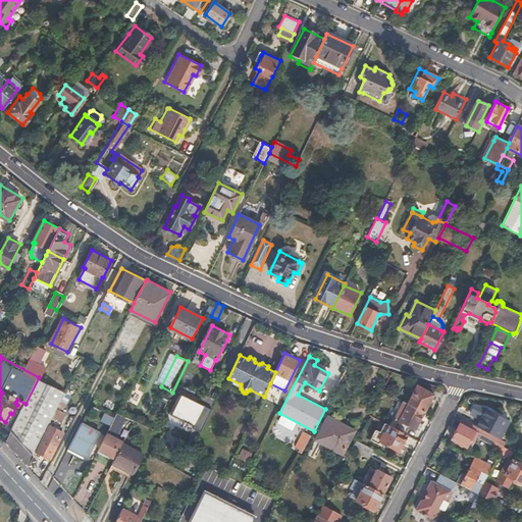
[(57,409),(66,392),(39,377),(25,404),(6,442),(28,467),(36,451),(48,427),(49,425),(57,409)]
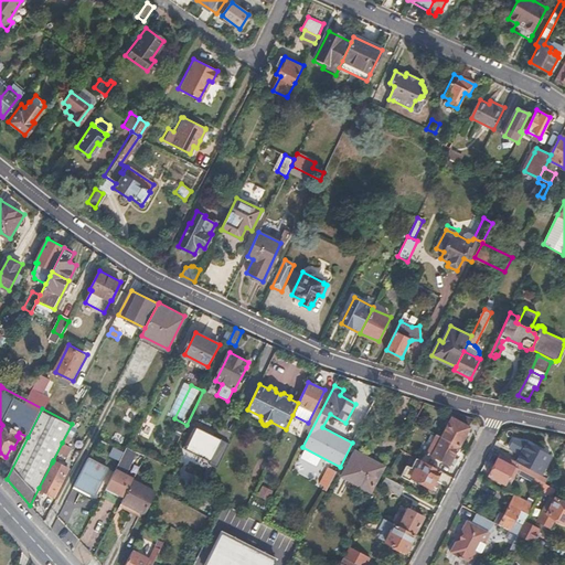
[(458,445),(468,426),(451,417),(441,436),(458,445)]
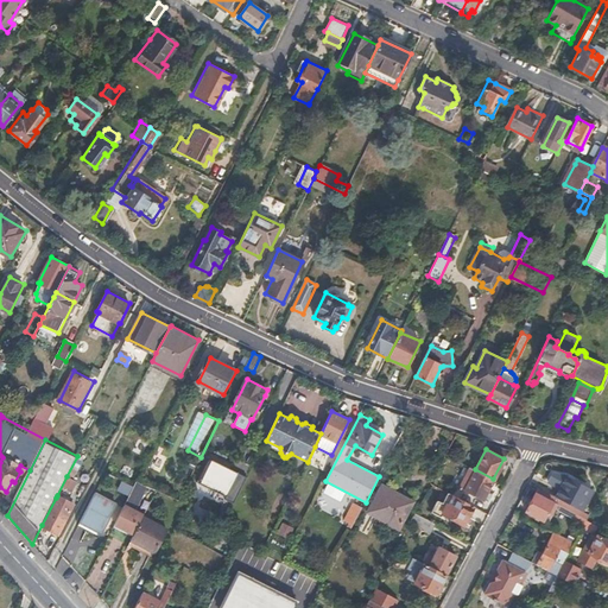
[(215,492),(228,468),(209,458),(196,482),(215,492)]
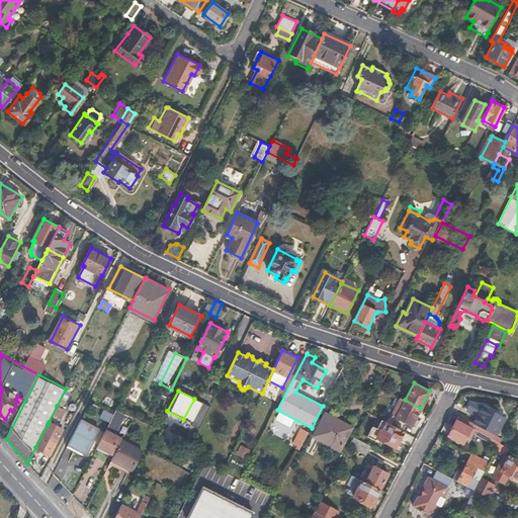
[(261,411),(268,398),(261,395),(255,408),(261,411)]
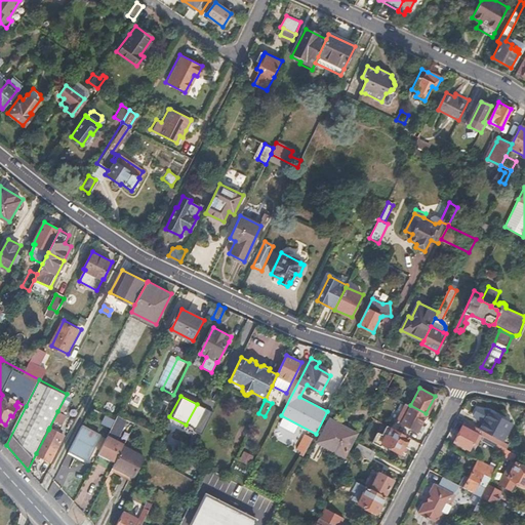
[(415,432),(426,413),(410,405),(406,403),(396,421),(415,432)]
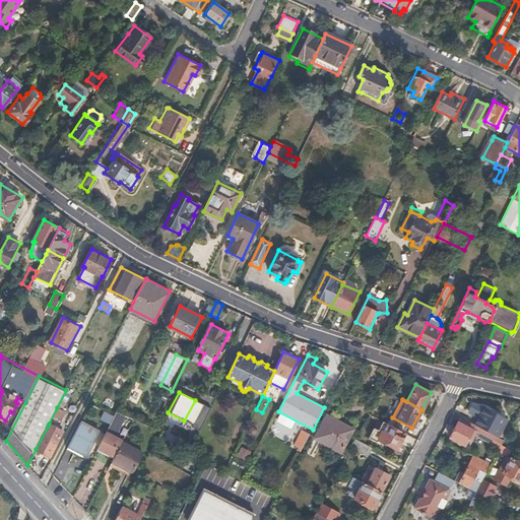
[(194,425),(203,407),(198,404),(199,402),(195,400),(184,420),(194,425)]
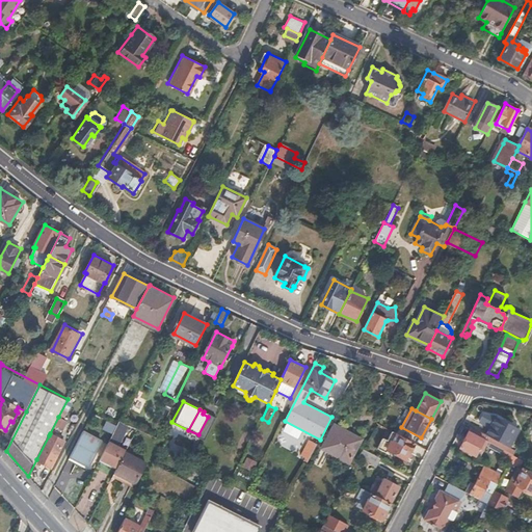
[(509,446),(519,427),(496,416),(486,434),(509,446)]
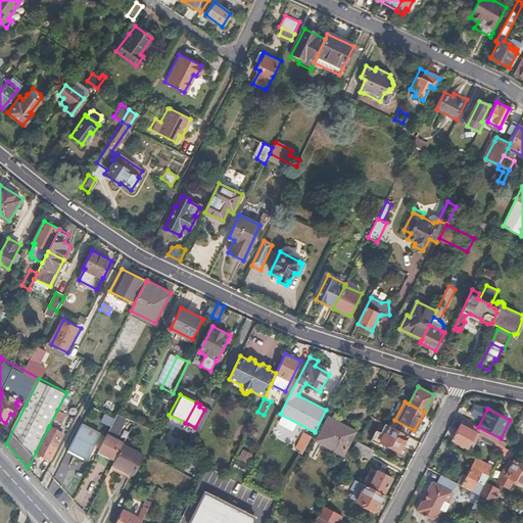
[(58,430),(66,414),(57,410),(49,426),(58,430)]
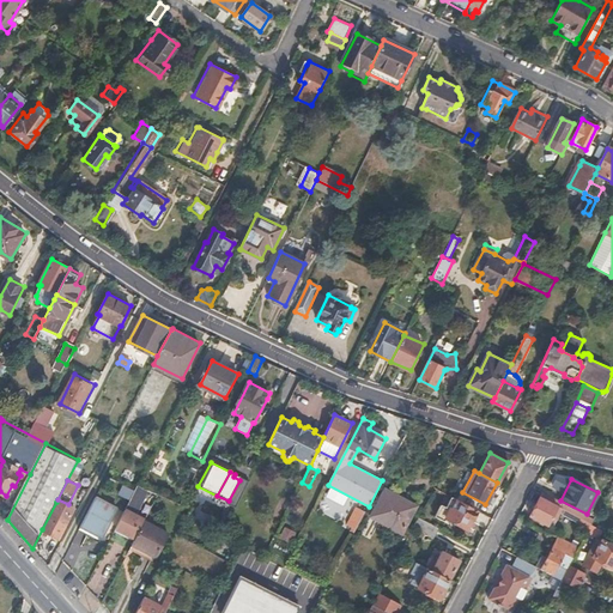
[(137,485),(126,508),(139,514),(150,491),(137,485)]
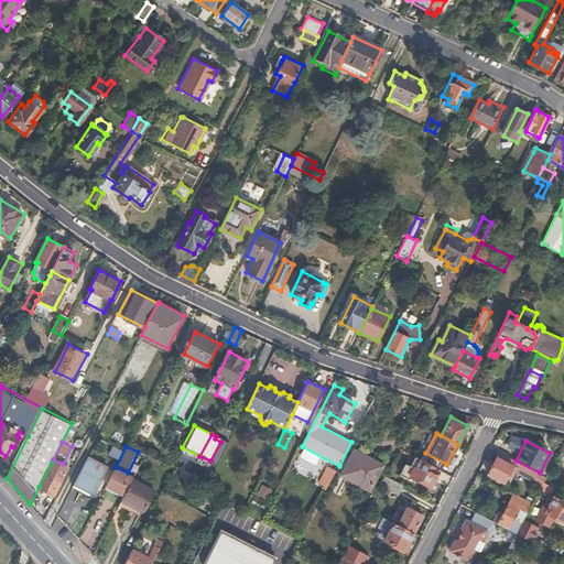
[(369,490),(382,466),(355,451),(342,475),(369,490)]
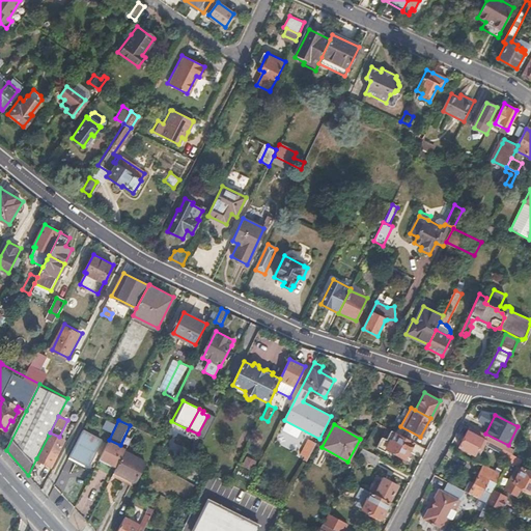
[(508,445),(485,434),(470,425),(459,446),(478,455),(485,443),(509,455),(511,453),(514,448),(508,445)]
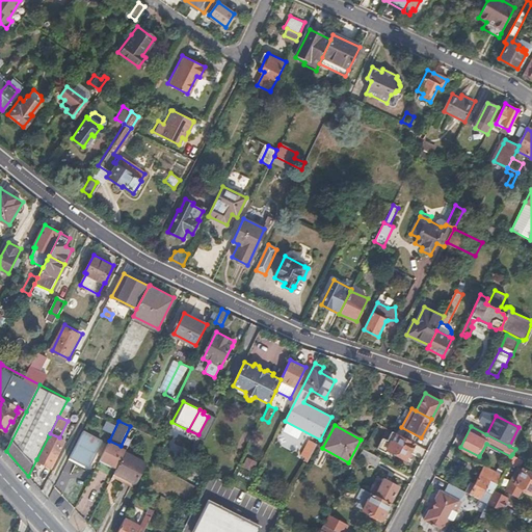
[(404,459),(413,443),(391,430),(386,440),(382,437),(377,448),(386,453),(388,450),(404,459)]
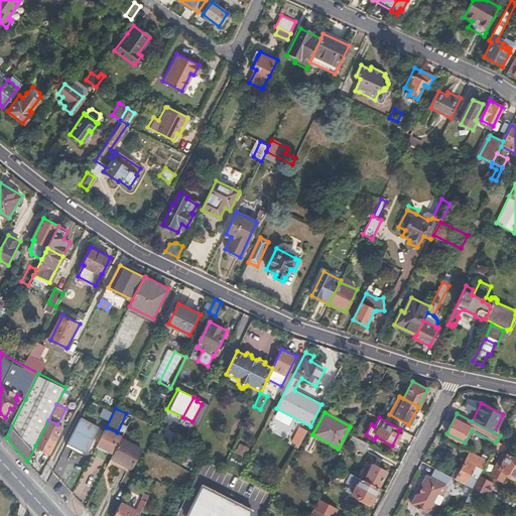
[(79,418),(67,447),(87,456),(98,426),(79,418)]
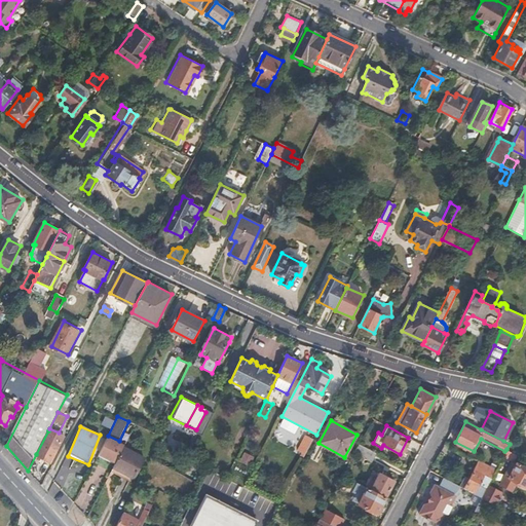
[(51,461),(63,438),(48,430),(36,454),(51,461)]
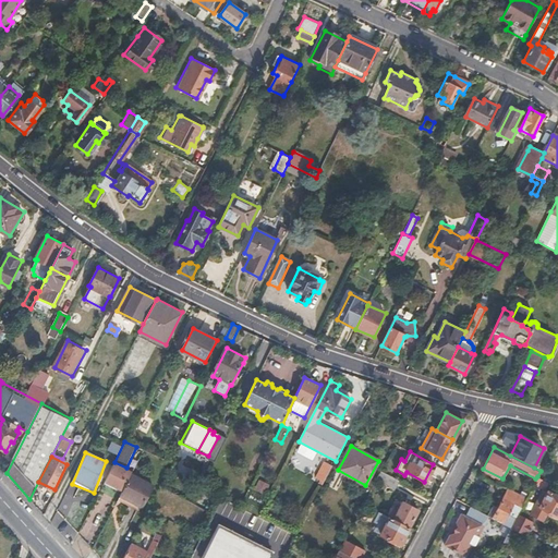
[(318,493),(332,465),(325,461),(312,485),(316,487),(315,490),(318,493)]
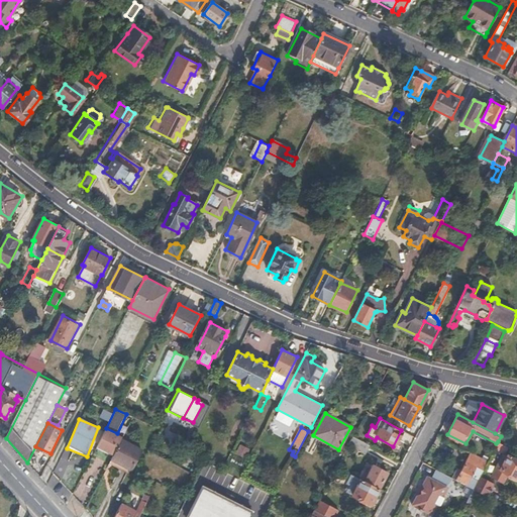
[(114,454),(121,439),(123,437),(106,429),(98,446),(114,454)]
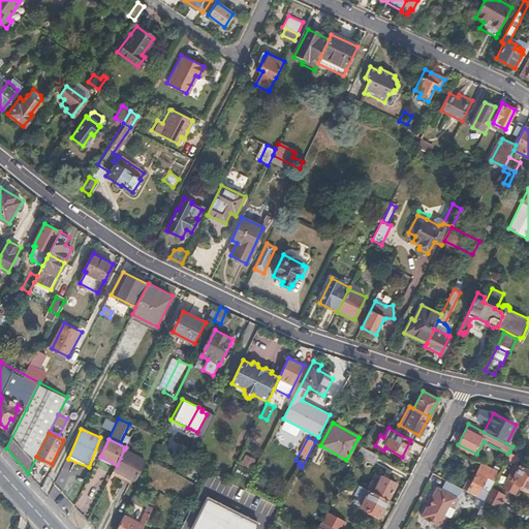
[(378,456),(361,446),(356,455),(374,464),(378,456)]
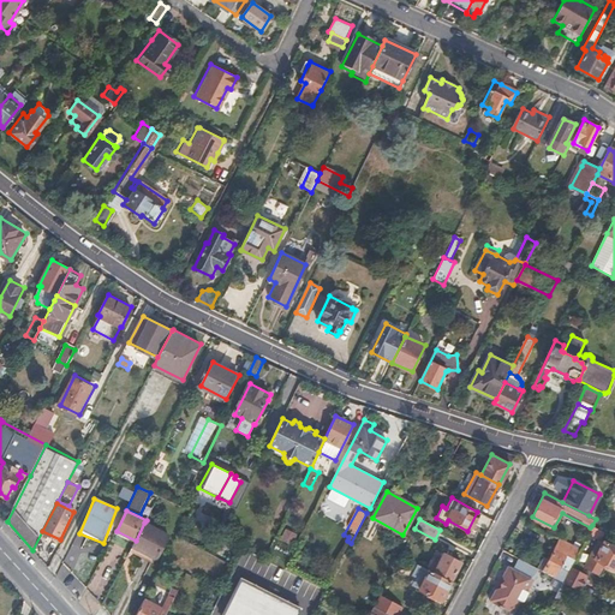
[(156,560),(169,536),(144,523),(136,541),(132,548),(156,560)]
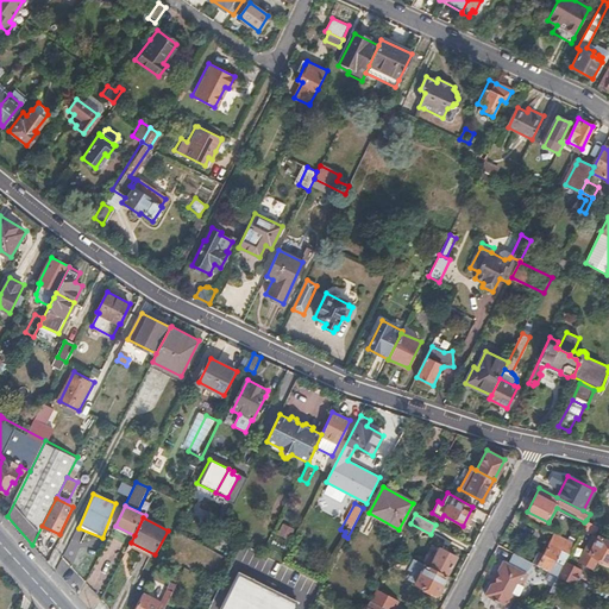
[(592,531),(596,525),(586,520),(584,522),(583,526),(592,531)]
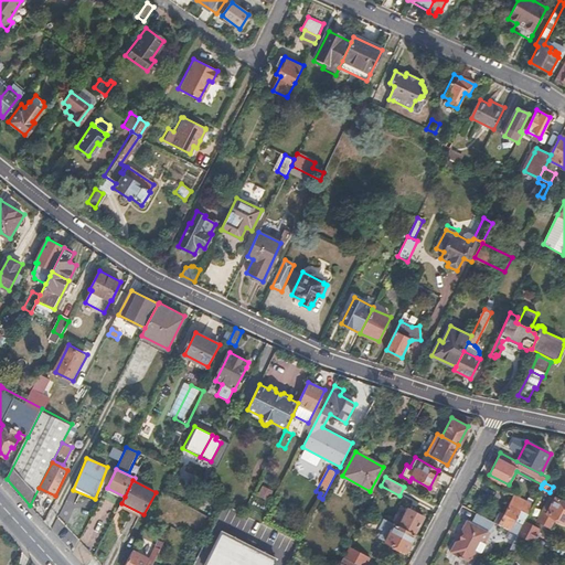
[(257,496),(268,499),(272,488),(260,484),(257,496)]
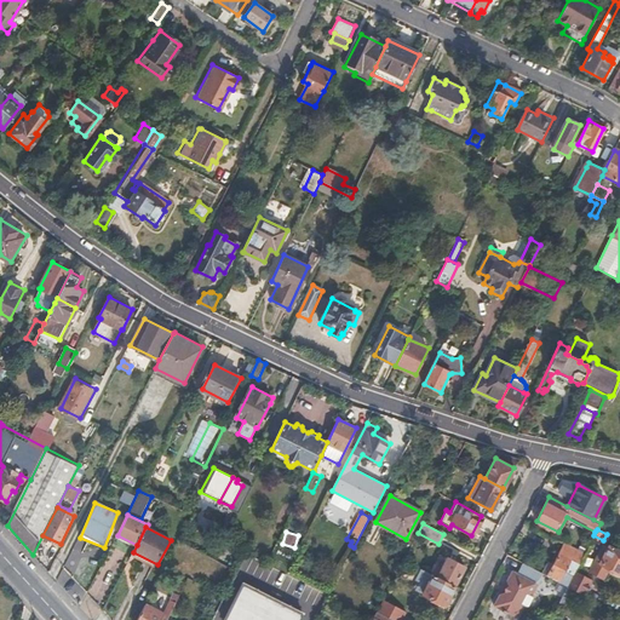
[(564,543),(554,564),(550,562),(544,572),(558,580),(568,585),(575,572),(585,552),(564,543)]
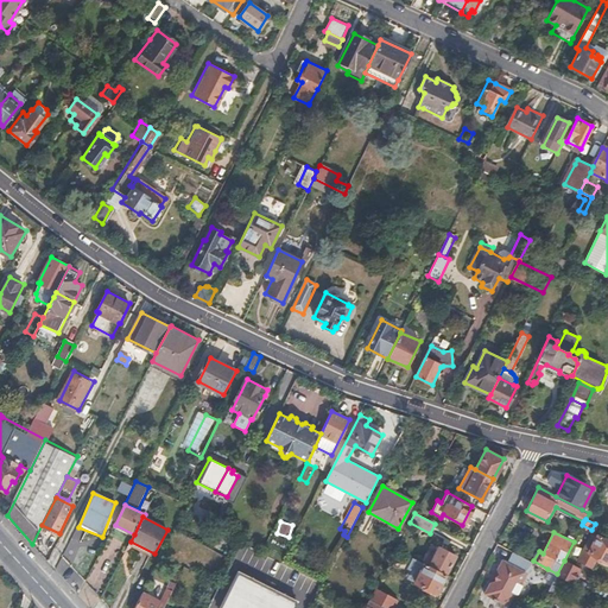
[(607,540),(593,533),(578,559),(593,567),(597,556),(607,561),(607,540)]
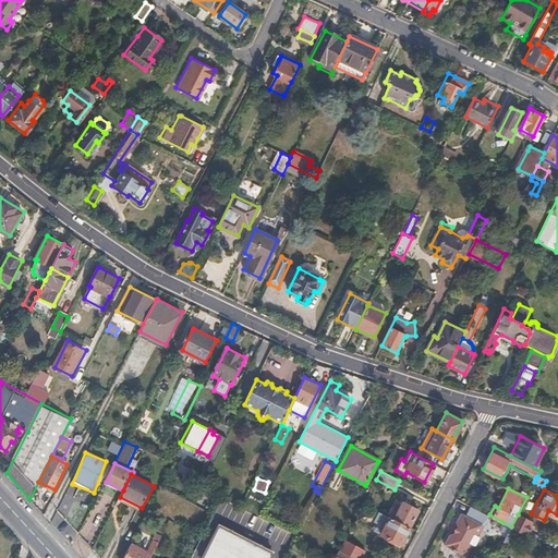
[(259,517),(267,504),(249,494),(242,507),(259,517)]
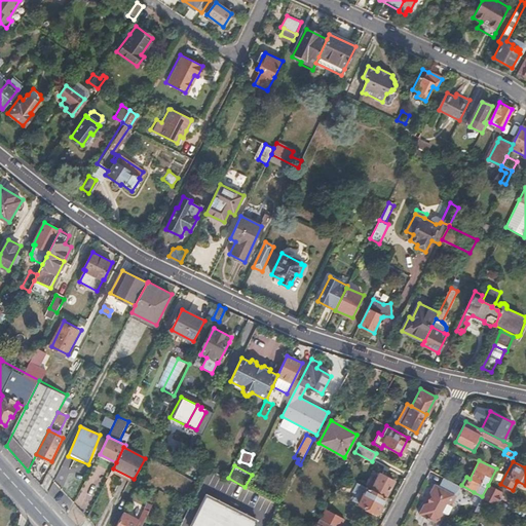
[(64,467),(52,484),(71,495),(82,479),(64,467)]
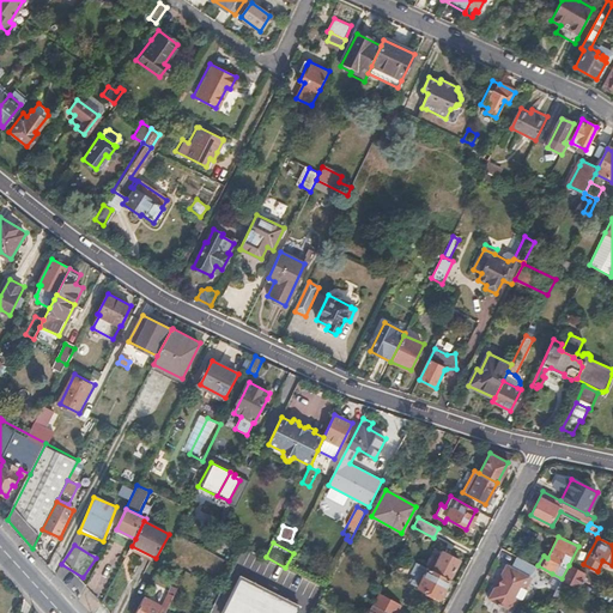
[(448,578),(457,559),(439,550),(435,559),(432,558),(428,568),(448,578)]
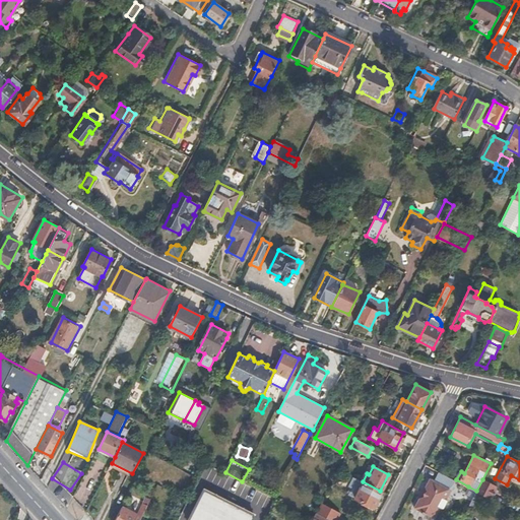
[(441,508),(456,479),(439,471),(435,479),(430,477),(426,485),(427,491),(424,493),(424,496),(419,497),(414,506),(421,510),(420,512),(425,514),(426,513),(433,517),(439,507),(441,508)]
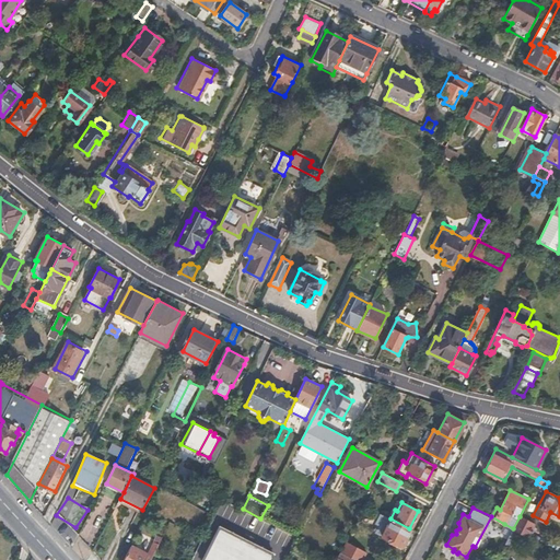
[(375,533),(380,534),(380,535),(399,546),(409,528),(391,518),(378,512),(374,521),(375,523),(376,524),(374,528),(374,531),(375,533)]
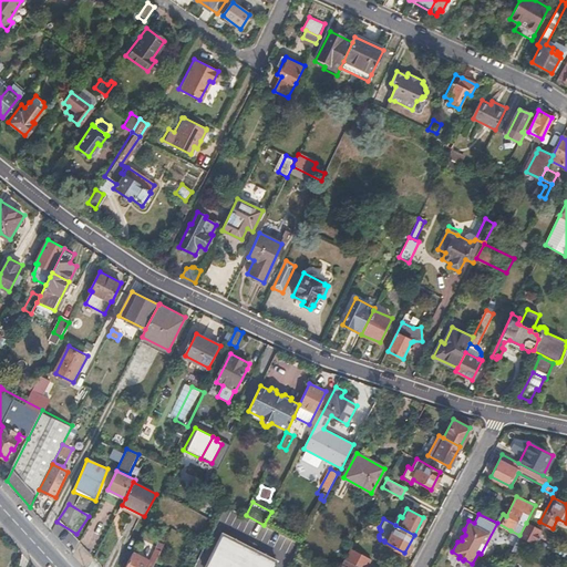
[(534,543),(540,529),(526,523),(519,535),(526,539),(534,543)]
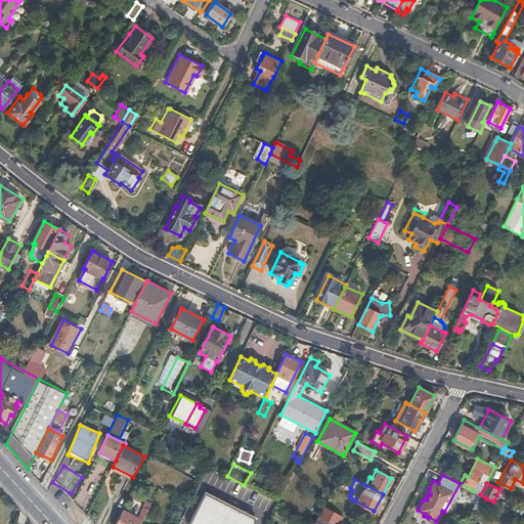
[(475,504),(480,494),(472,490),(468,499),(475,504)]
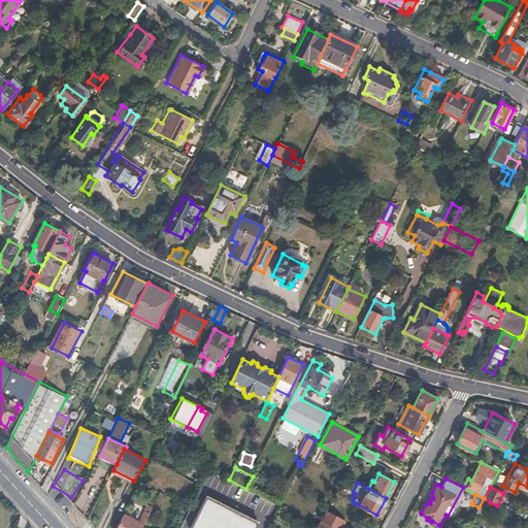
[(253,527),(256,522),(206,497),(191,527),(253,527)]
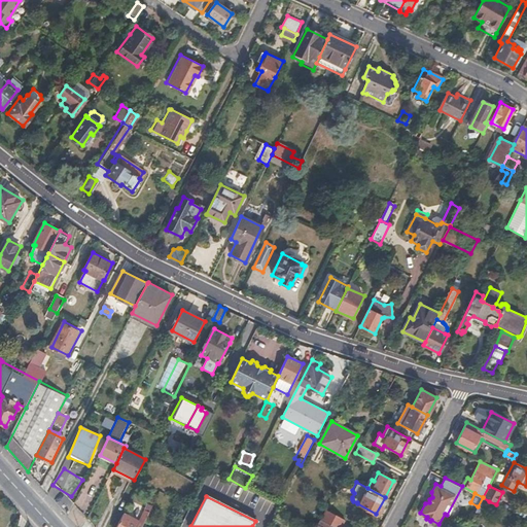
[(483,514),(489,501),(483,497),(478,506),(477,510),(483,514)]
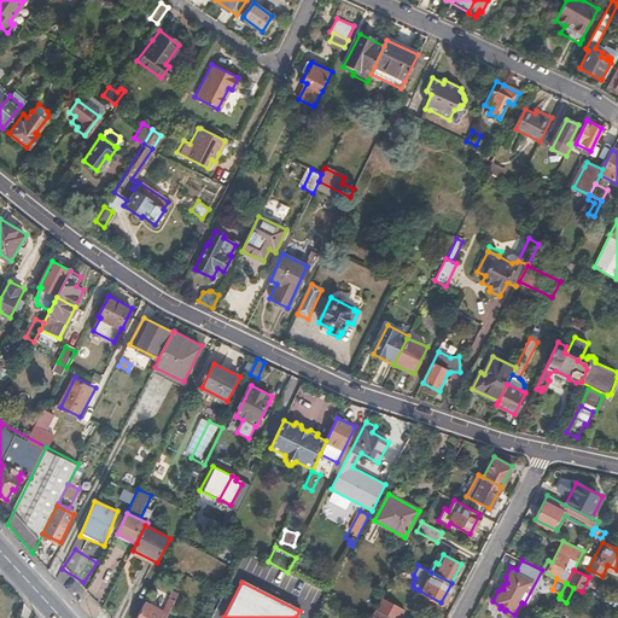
[(391,617),(398,617),(403,610),(380,598),(375,610),(386,616),(391,617)]
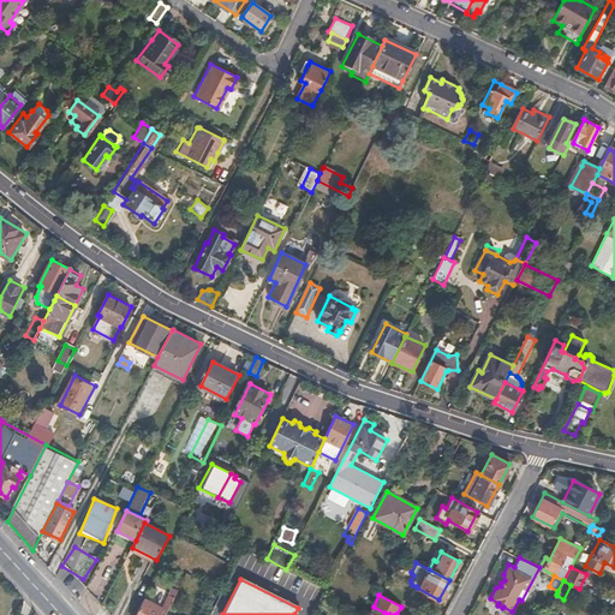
[(166,614),(171,607),(174,599),(169,596),(162,610),(144,601),(136,614),(166,614)]
